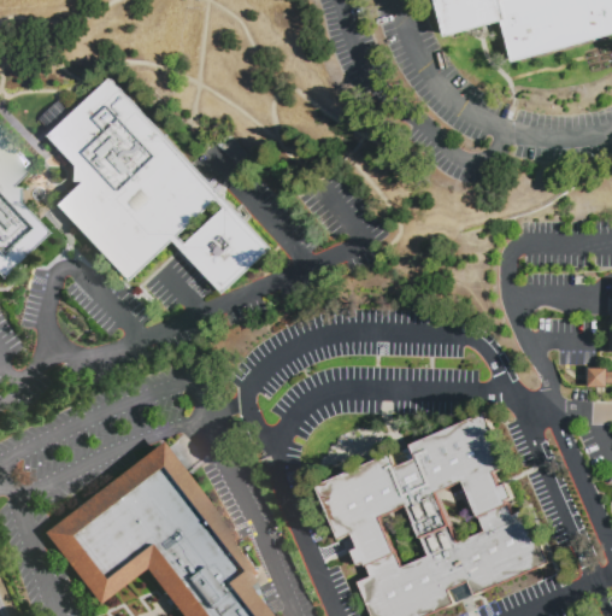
[(500,0),(505,19),(500,21),(474,28),(445,35),(434,0),(500,0)]
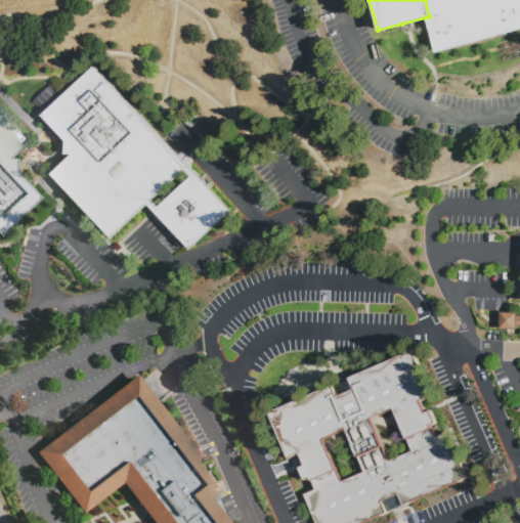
[(425,17),(429,16),(425,0),(519,0),(519,27),(434,51),(425,17)]
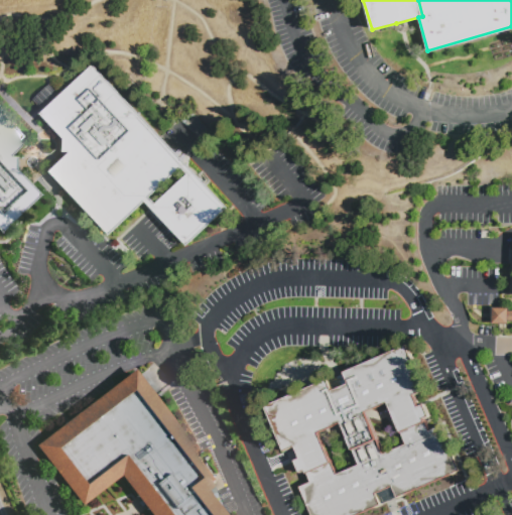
[(89,65),(182,162),(178,166),(147,197),(141,203),(108,234),(48,170),(69,152),(62,151),(62,138),(37,113),(89,65)]
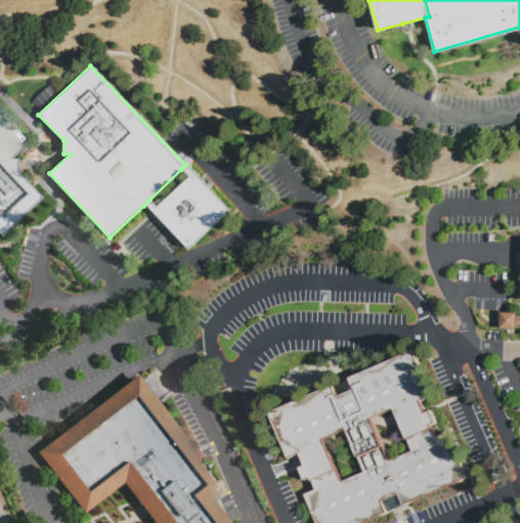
[(34,197),(0,228),(0,114),(25,138),(3,157),(5,159),(10,159),(9,171),(34,197)]
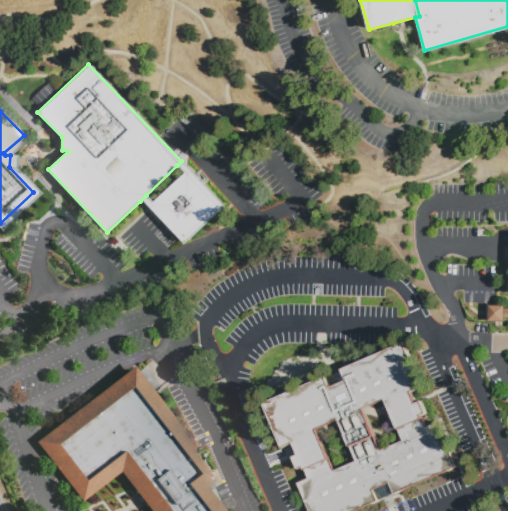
[(146,195),(153,202),(184,172),(177,165),(181,161),(223,206),(181,245),(140,201),(146,195)]
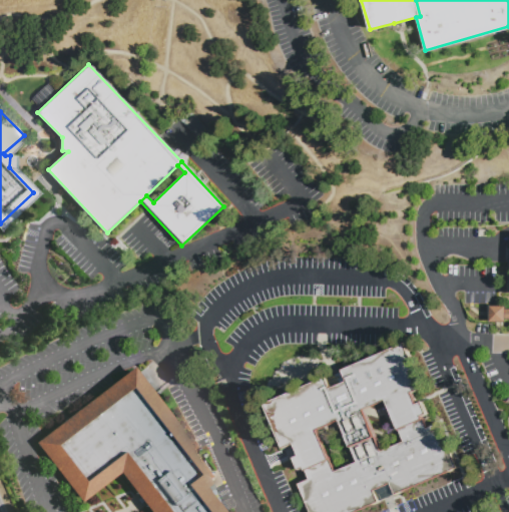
[(508,320),(506,320),(506,322),(489,322),(489,307),(505,307),(505,311),(508,311),(508,320)]
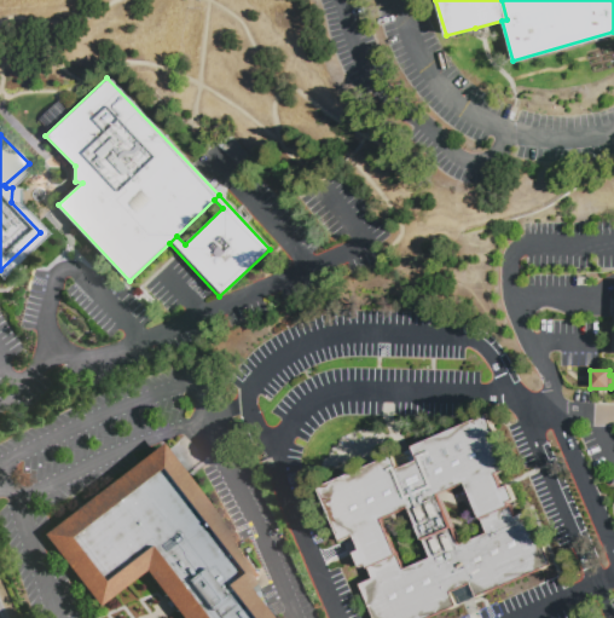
[(363,565),(355,567),(349,553),(357,550),(351,535),(336,541),(313,487),(388,455),(394,468),(415,460),(409,446),(484,414),(502,458),(507,468),(493,473),(499,487),(505,485),(511,500),(505,502),(511,517),(525,510),(548,564),(422,617),(370,617),(358,590),(355,584),(358,583),(369,578),(363,565)]
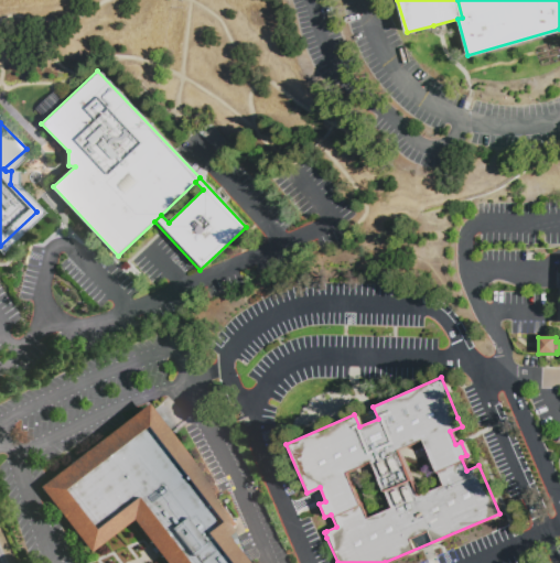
[(33,486),(142,401),(237,522),(223,533),(245,561),(241,562),(160,562),(126,518),(84,550),(33,486)]
